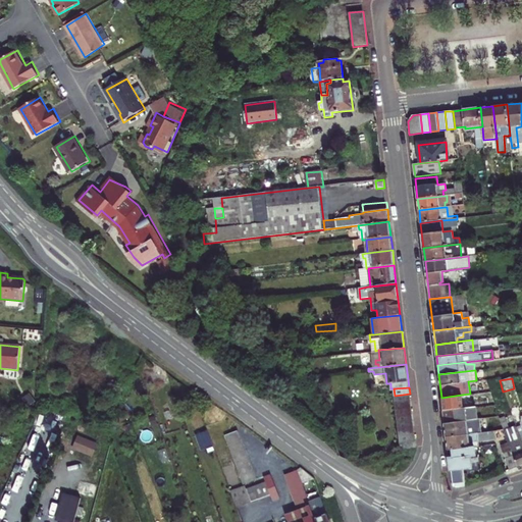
[(395,396),(396,402),(410,400),(410,394),(395,396)]
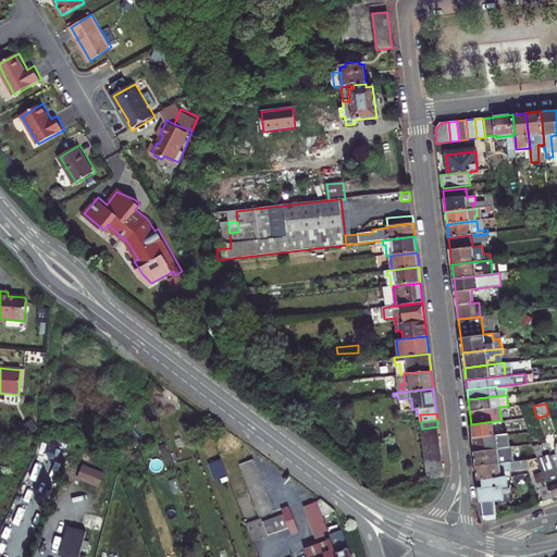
[(471,424),(473,437),(490,435),(494,435),(493,421),(471,424)]
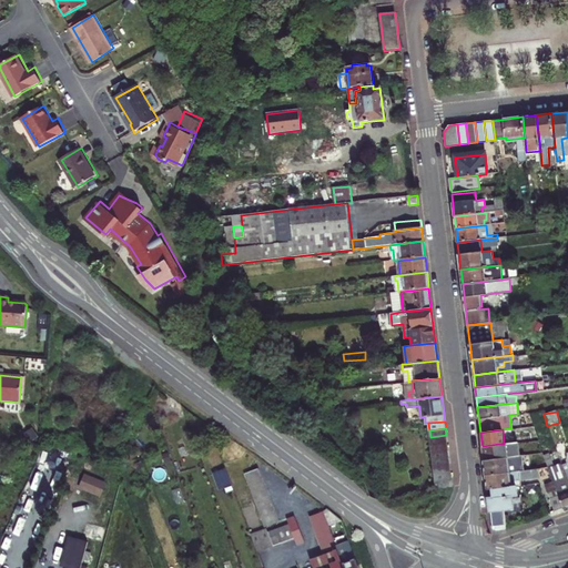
[(430,437),(430,445),(447,443),(446,435),(430,437)]
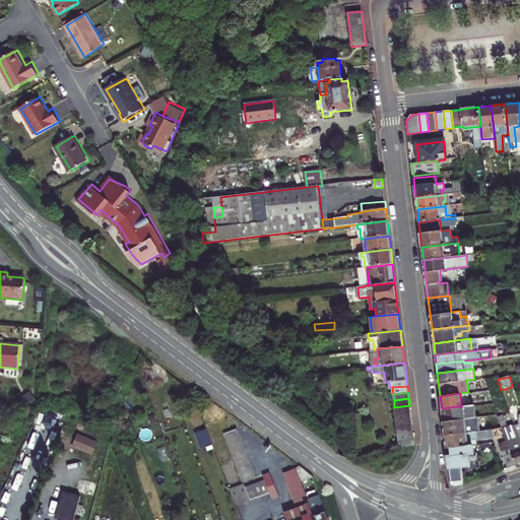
[(442,408),(443,420),(462,418),(461,406),(457,406),(442,408)]
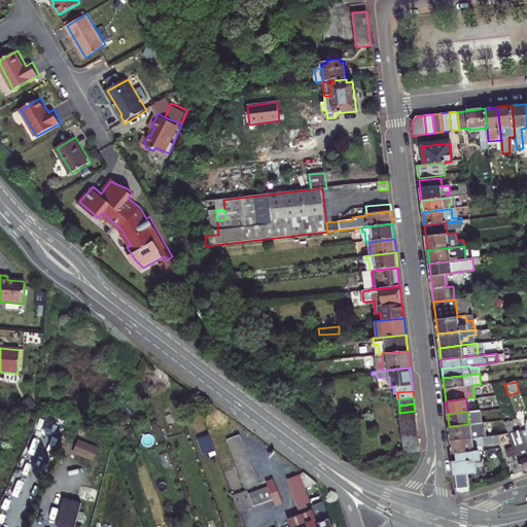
[(416,417),(400,419),(401,425),(417,424),(416,417)]
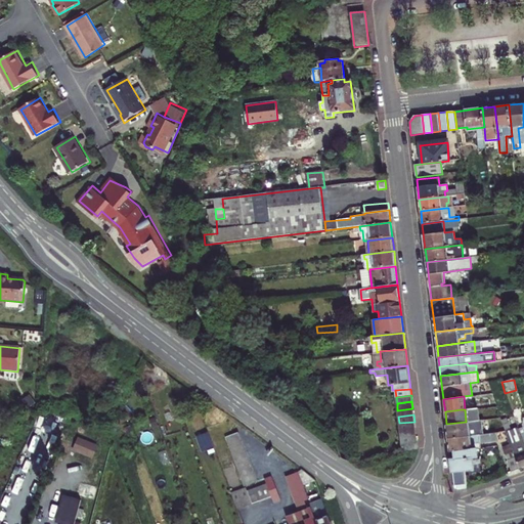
[(446,424),(448,438),(486,433),(484,420),(466,422),(446,424)]
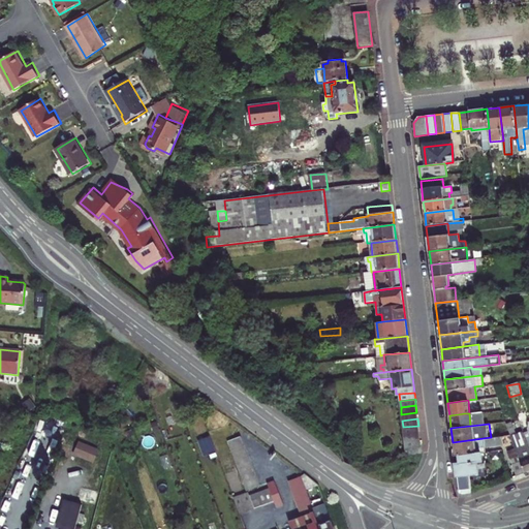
[(403,427),(403,434),(419,432),(418,426),(403,427)]
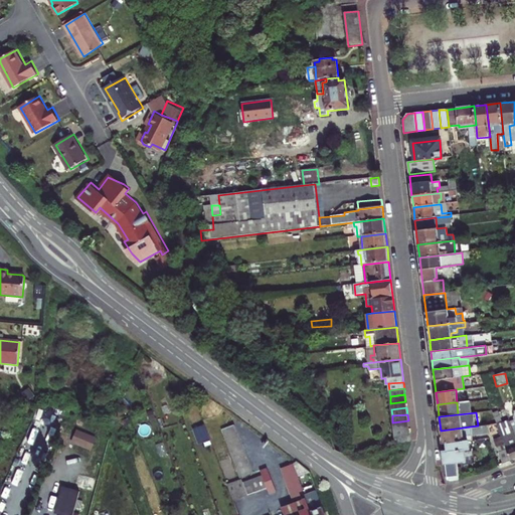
[(498,423),(506,449),(510,460),(514,457),(514,435),(513,428),(510,420),(504,423),(501,416),(496,418),(498,423)]
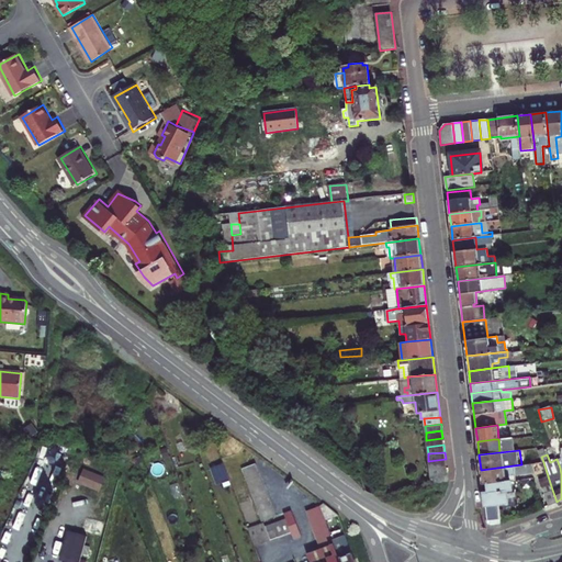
[(428,461),(429,468),(446,465),(446,459),(428,461)]
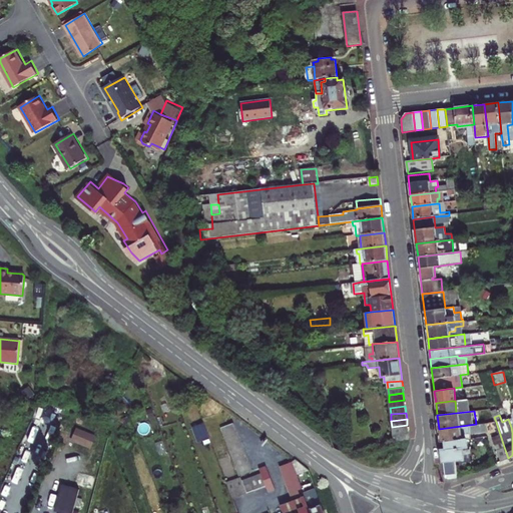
[(192,426),(196,441),(207,438),(203,423),(192,426)]
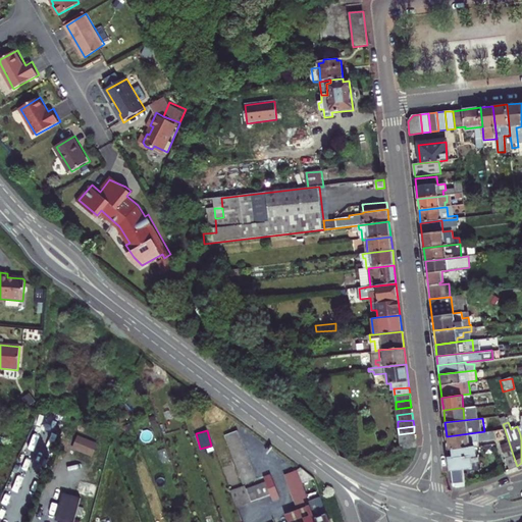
[(238,472),(241,479),(243,484),(254,480),(252,475),(249,468),(247,461),(244,456),(242,450),(240,444),(238,438),(235,431),(223,435),(226,442),(228,449),(230,455),(232,460),(236,466),(238,472)]
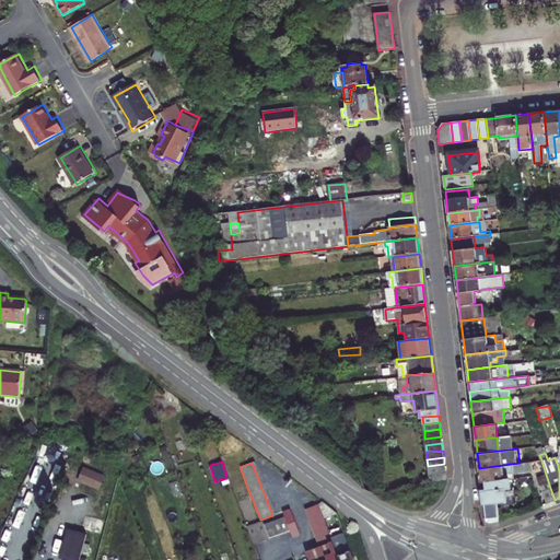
[(480,482),(485,482),(504,480),(503,475),(523,473),(522,463),(520,463),(479,468),(480,482)]
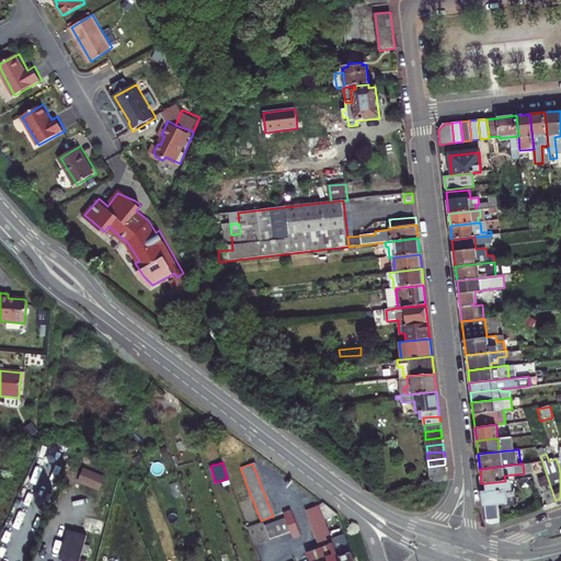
[(445,465),(428,467),(430,474),(446,472),(445,465)]
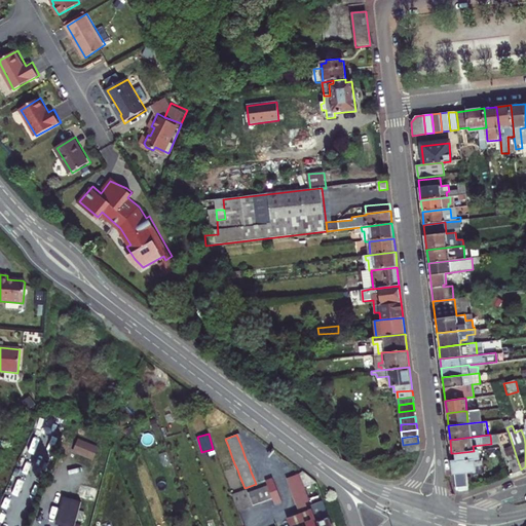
[(77,440),(72,454),(94,460),(99,447),(77,440)]
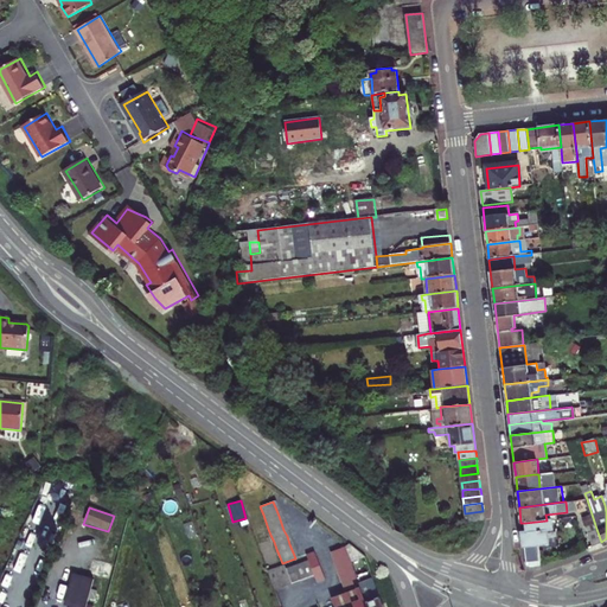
[(483,511),(465,513),(466,522),(484,519),(483,511)]
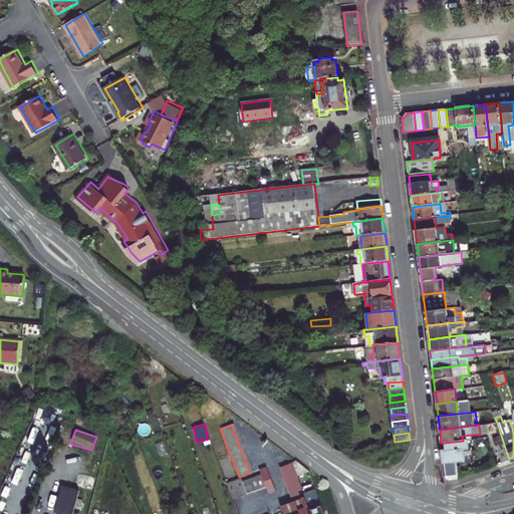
[(468,449),(467,440),(463,441),(445,443),(446,450),(442,450),(444,462),(446,478),(449,479),(458,477),(457,461),(464,460),(463,449),(468,449)]
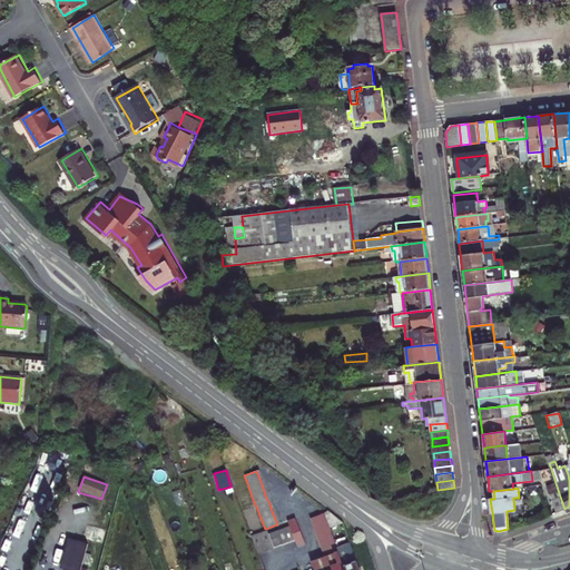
[(557,511),(564,509),(560,497),(552,500),(557,511)]
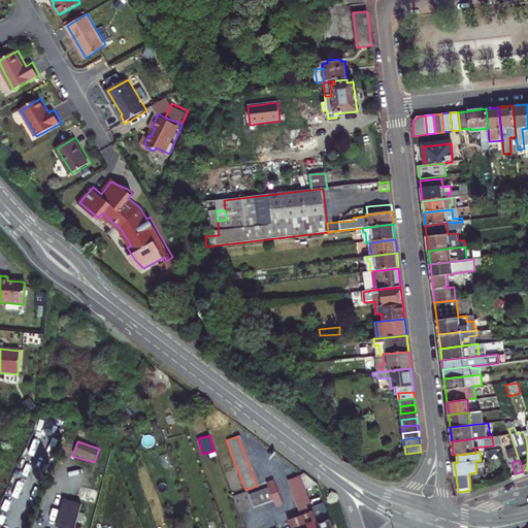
[(319,527),(314,514),(300,476),(288,482),(301,517),(304,527),(319,527)]
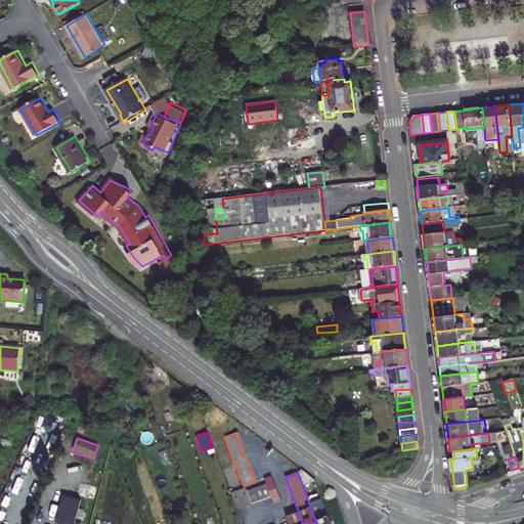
[(263,480),(264,484),(269,498),(271,505),(278,503),(270,477),(263,480)]
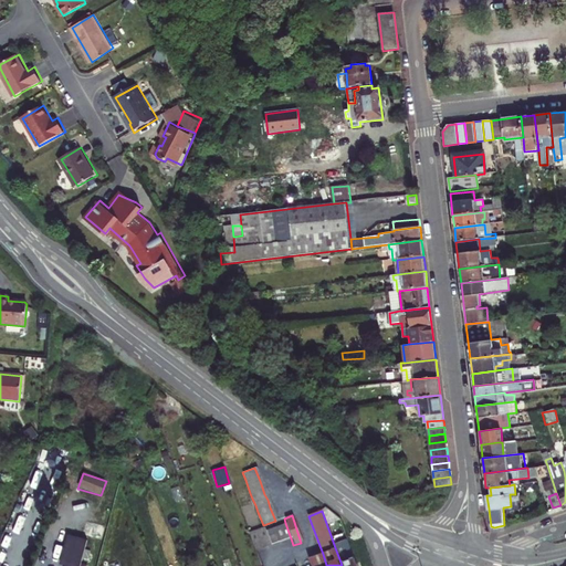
[(90,522),(85,535),(101,541),(105,527),(90,522)]
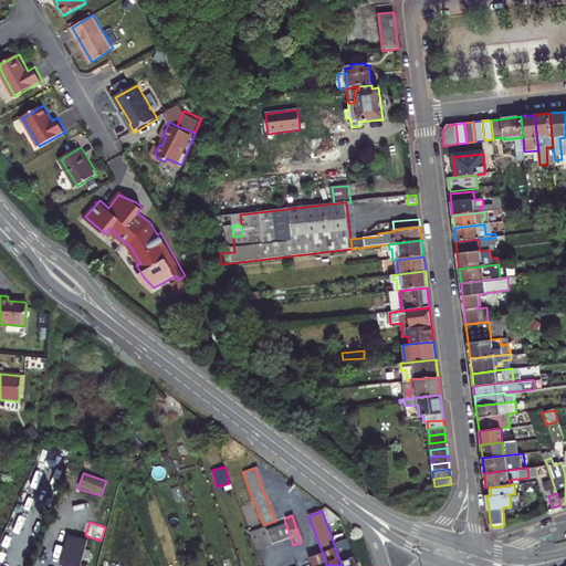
[(285,523),(280,525),(284,541),(291,538),(285,523)]
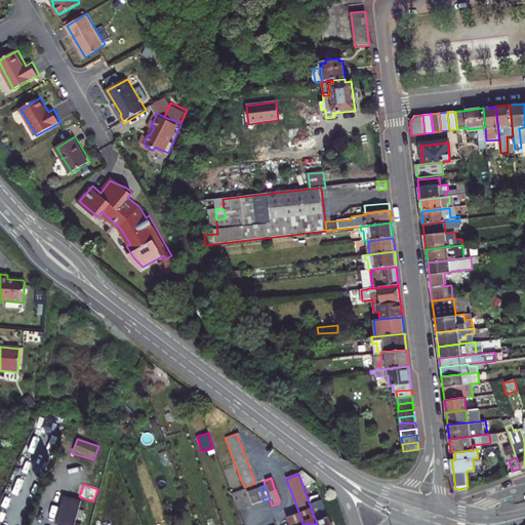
[(259,487),(253,489),(258,503),(264,501),(259,487)]
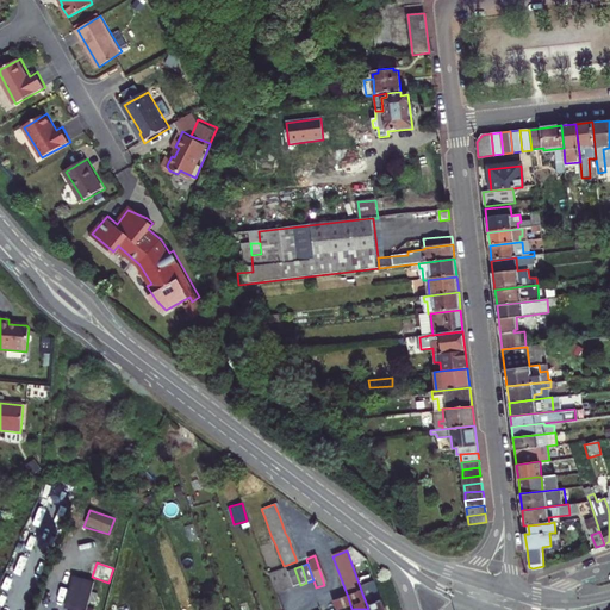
[(287,568),(278,572),(285,590),(293,587),(287,571),(287,568)]
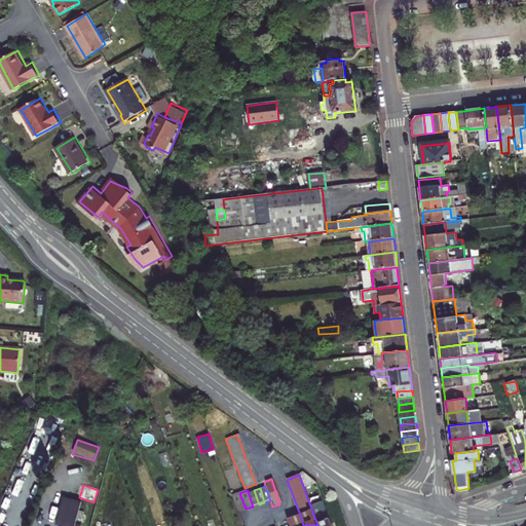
[(254,490),(248,492),(253,506),(259,504),(254,490)]
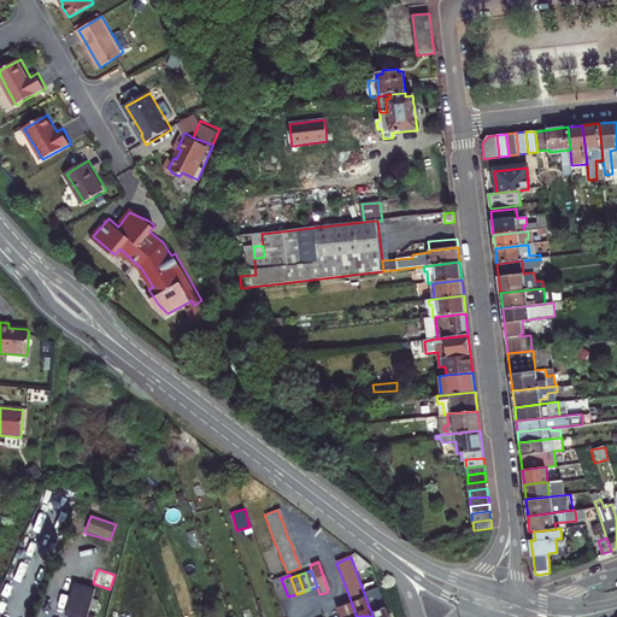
[(288,597),(281,579),(272,581),(280,600),(288,597)]
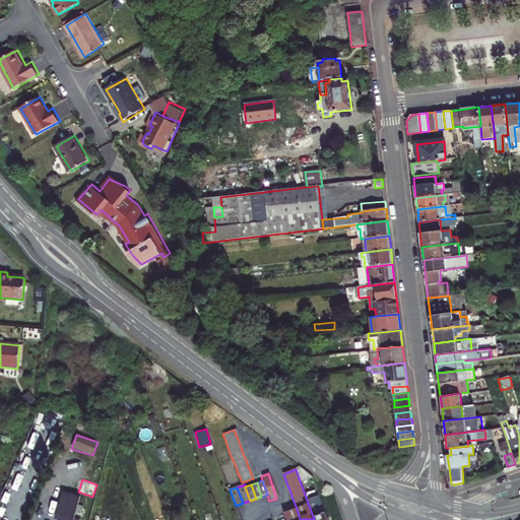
[(64,493),(57,518),(61,519),(74,519),(80,497),(64,493)]
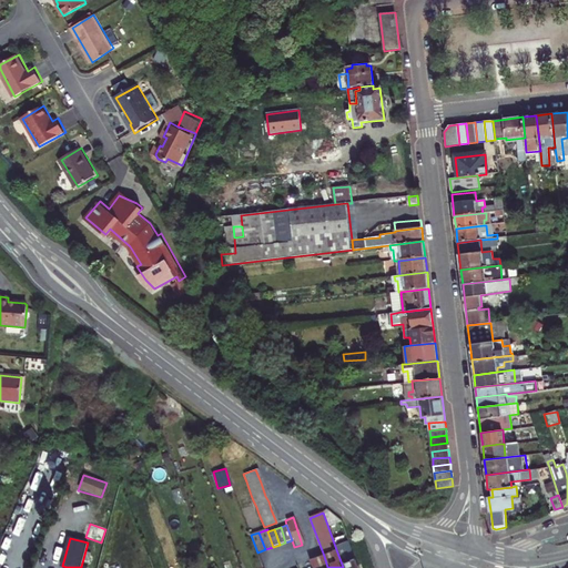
[(343,567),(357,567),(351,549),(341,553),(341,551),(337,553),(343,567)]
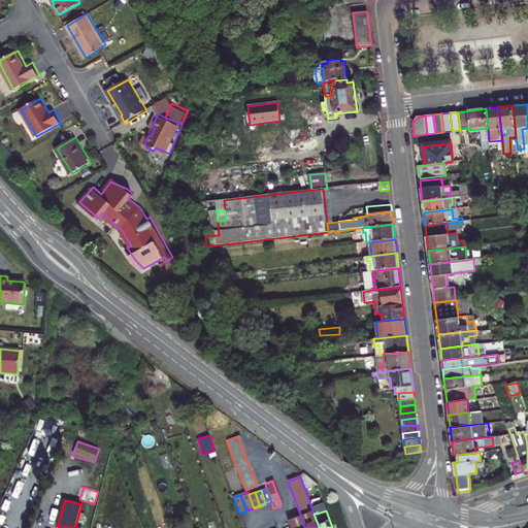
[(304,527),(301,517),(289,522),(291,527),(304,527)]
